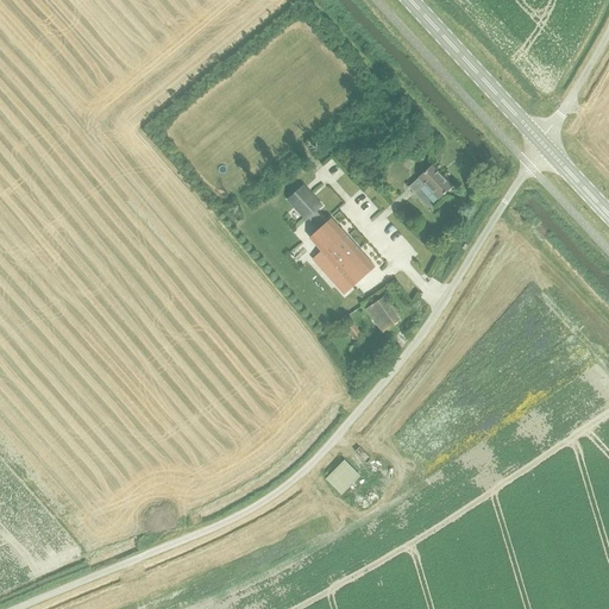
[(433,203),(439,199),(451,187),(432,167),(408,187),(415,194),(420,189),(433,203)]
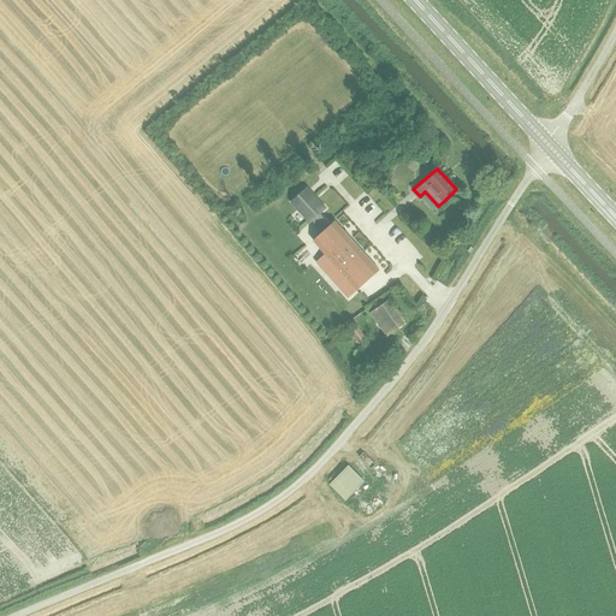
[(290,202),(309,223),(324,209),(306,188),(290,202)]
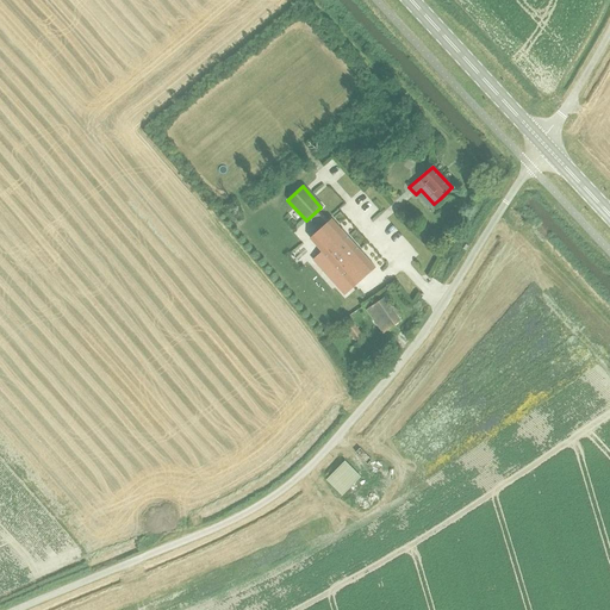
[(346,296),(375,268),(331,219),(310,238),(322,251),(313,260),(346,296)]
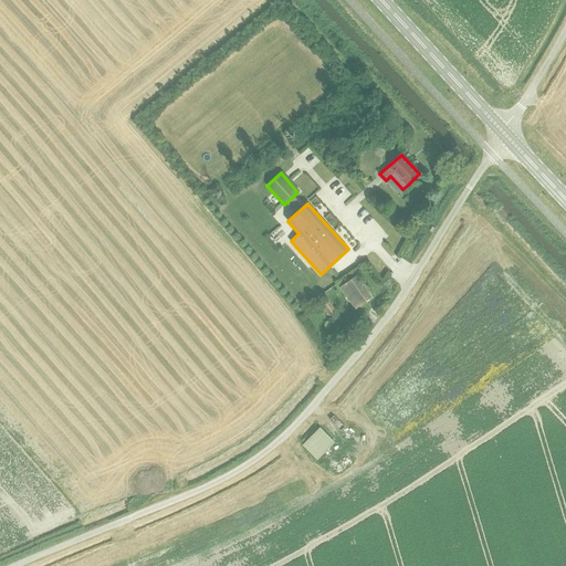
[(355,310),(373,297),(356,276),(339,287),(355,310)]
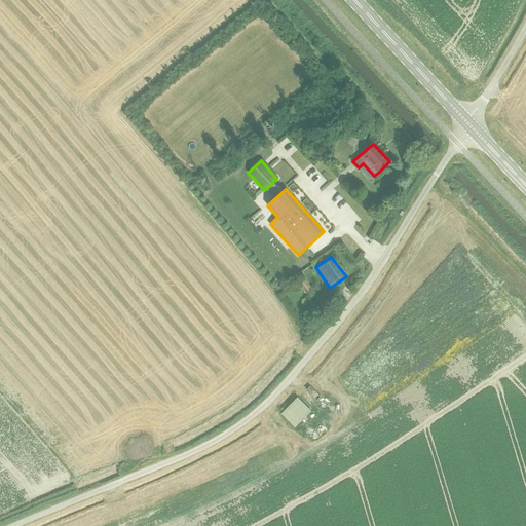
[(306,294),(312,290),(304,276),(301,278),(298,275),(295,277),(306,294)]
